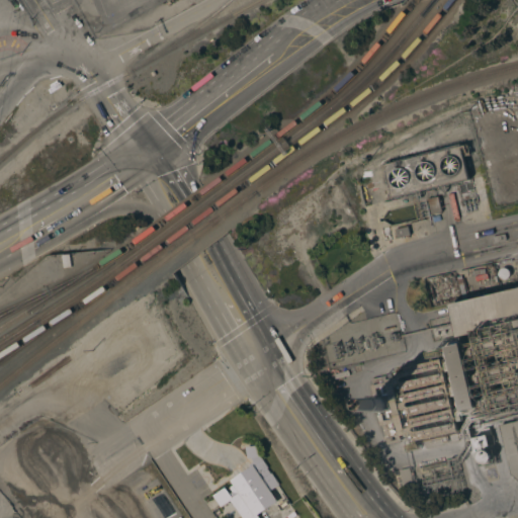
[(461,147),(469,180),(392,197),(384,164),(461,147)]
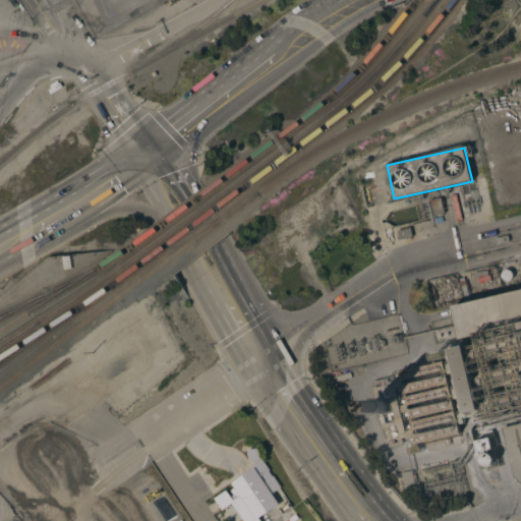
[(445,213),(433,216),(429,200),(441,197),(445,213)]
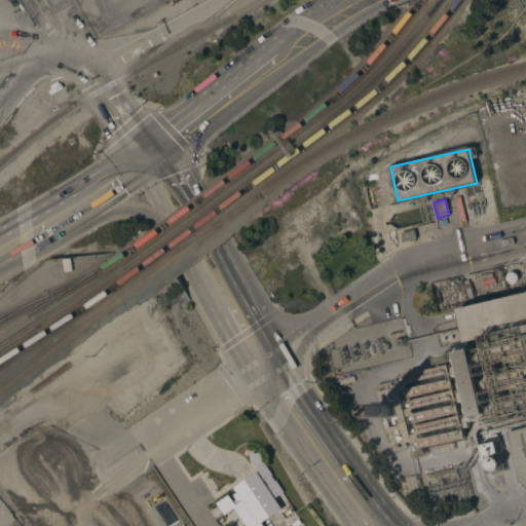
[(525,293),(525,328),(465,342),(458,309),(525,293)]
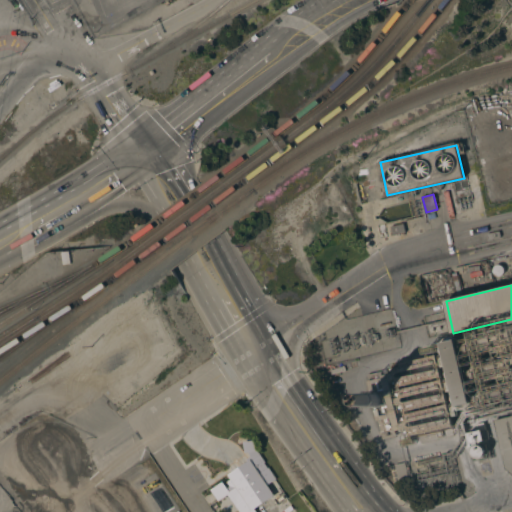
[(474,403),(461,339),(446,343),(459,406),(474,403)]
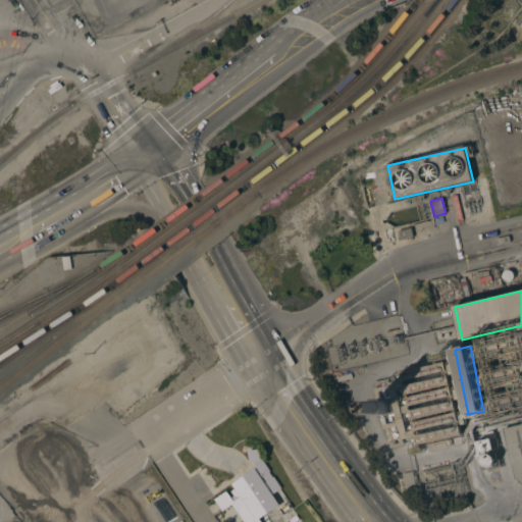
[(521,423),(521,484),(515,478),(504,428),(521,423)]
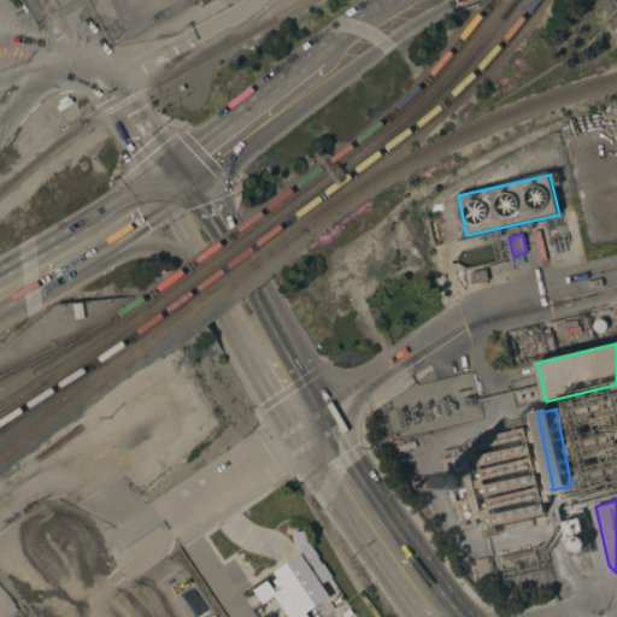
[(580,518),(583,532),(566,535),(563,522),(580,518)]
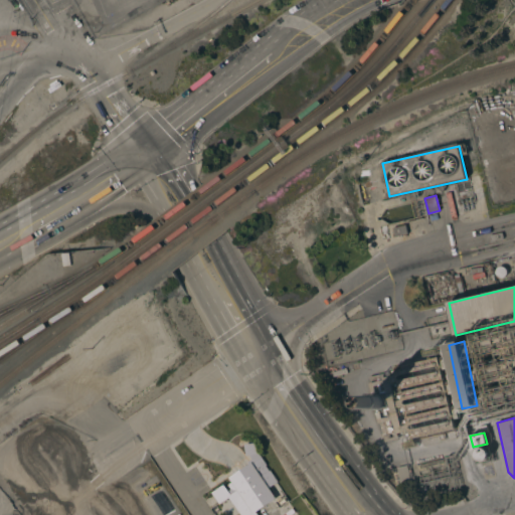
[(258,443),(260,455),(267,465),(266,467),(269,472),(270,471),(278,482),(269,488),(276,499),(255,512),(258,514),(240,514),(229,498),(219,504),(212,493),(223,485),(228,491),(231,489),(228,485),(232,482),(229,478),(249,465),(247,462),(252,459),(249,455),(246,456),(244,445),(258,443)]
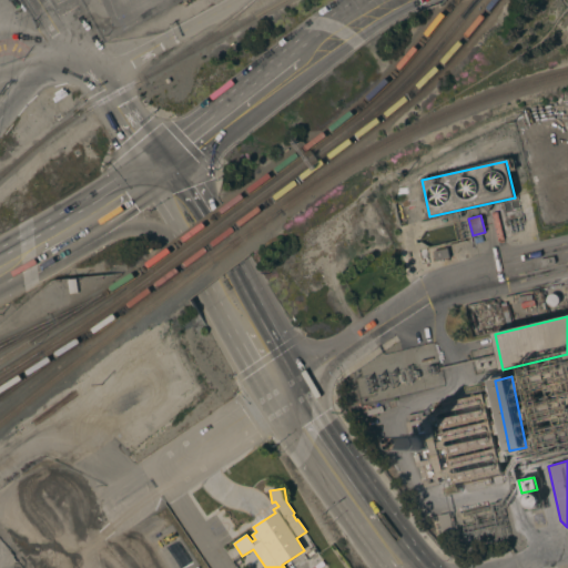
[(533,494),(535,495),(536,496),(537,497),(538,499),(539,500),(539,503),(539,504),(538,506),(537,507),(535,508),(533,509),(531,509),(528,508),(527,507),(525,506),(525,505),(524,501),(525,499),(525,497),(527,496),(528,495),(531,494),(533,494)]
